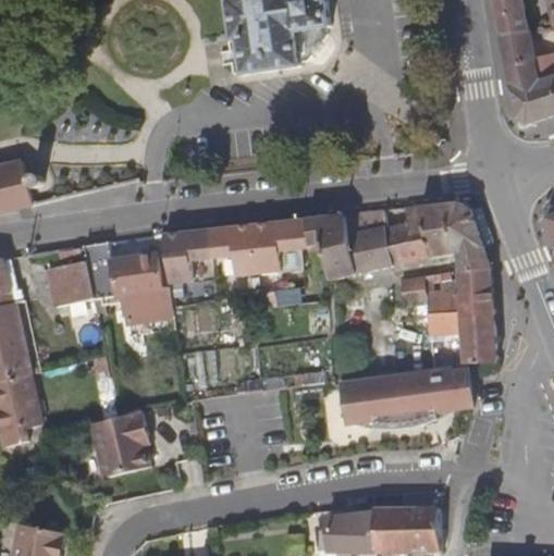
[(295,31),(327,26),(330,26),(324,0),(223,0),(230,40),(234,39),(239,74),(300,66),(299,61),(295,31)]
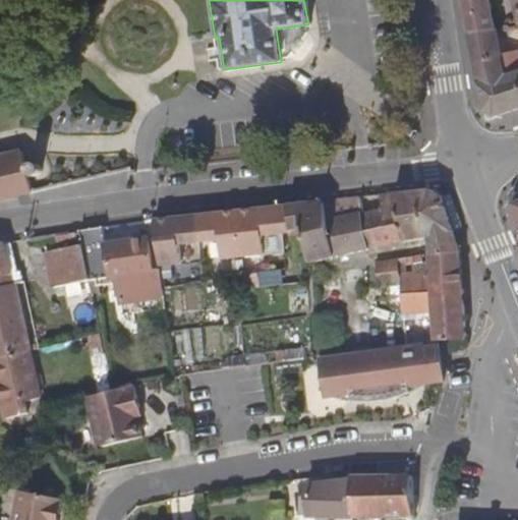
[(459,0),(463,17),(491,10),(487,0),(514,0),(515,3),(517,16),(517,0),(459,0)]
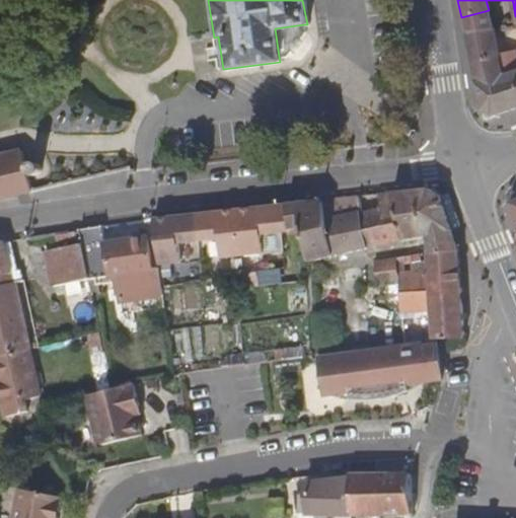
[(304,30),(304,24),(275,28),(279,57),(283,57),(289,51),(294,54),(303,41),(299,35),(304,30)]
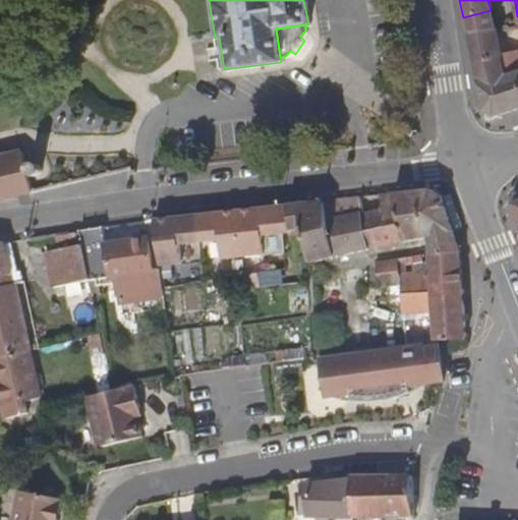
[(493,117),(517,108),(517,48),(501,53),(497,29),(465,32),(481,110),(493,117)]
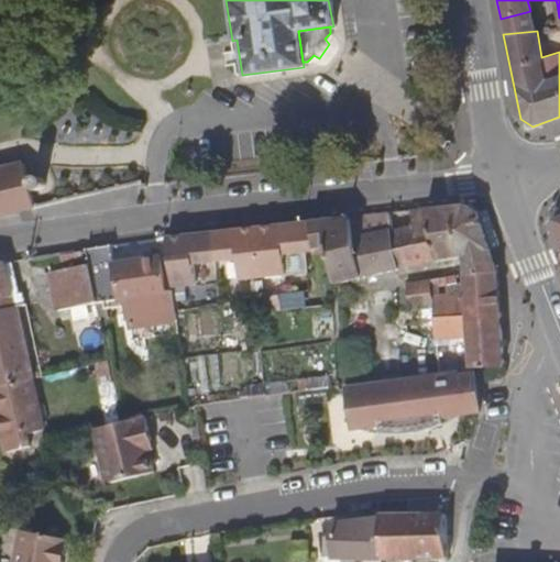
[(0,217),(32,210),(21,164),(0,167),(0,217)]
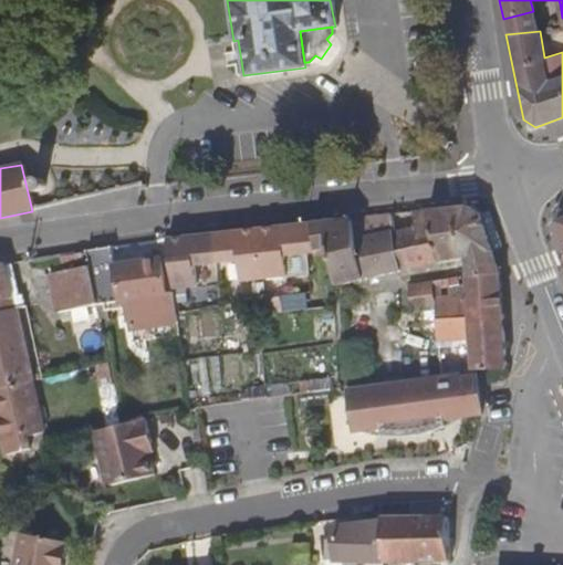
[(31,179),(29,184),(30,188),(32,190),(37,192),(40,191),(43,189),(44,186),(44,180),(42,178),(39,177),(34,177),(31,179)]
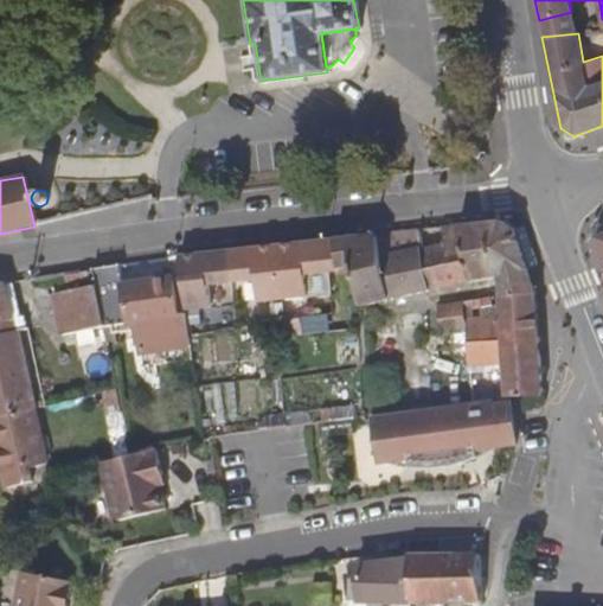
[(500,218),(456,223),(467,281),(495,276),(496,294),(530,292),(533,292),(527,265),(515,228),(500,218)]
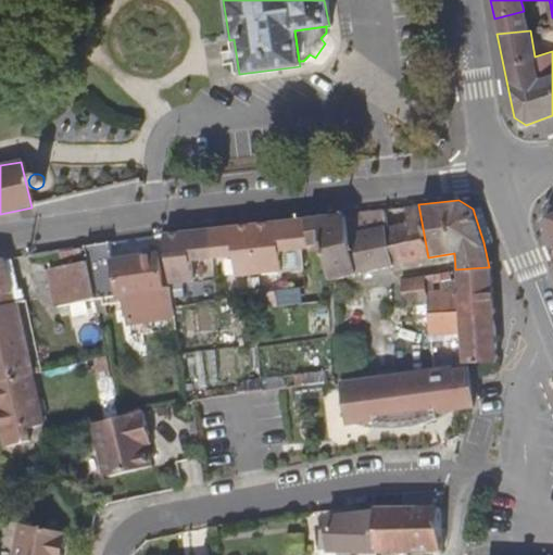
[(552,203),(541,215),(552,244),(552,203)]
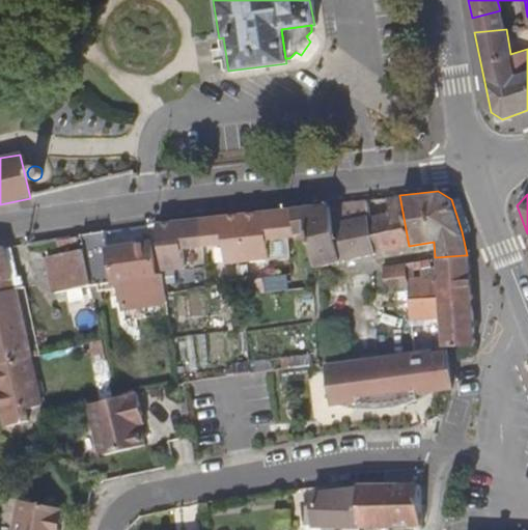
[(399,195),(386,196),(388,211),(366,215),(374,253),(409,246),(399,195)]
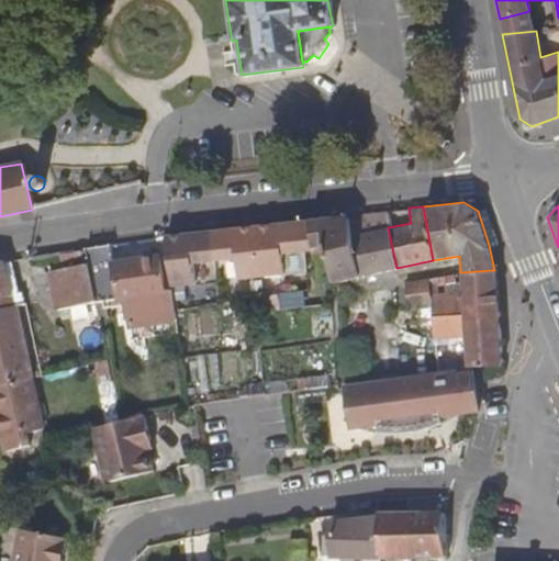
[(488,209),(478,211),(489,245),(498,242),(488,209)]
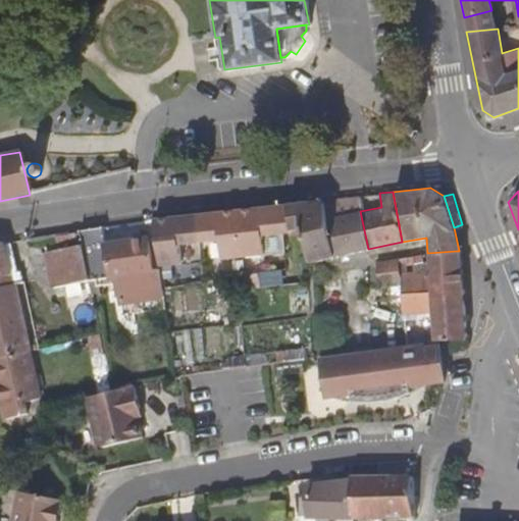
[(357,196),(322,200),(333,256),(368,249),(360,211),(357,196)]
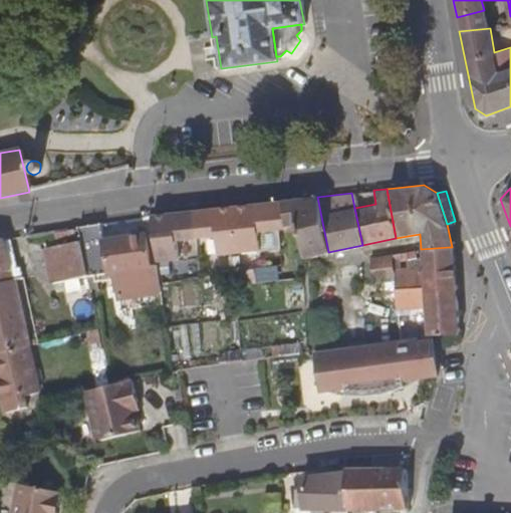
[(303,258),(328,252),(317,197),(303,198),(271,202),(253,204),(257,230),(251,231),(247,205),(218,208),(149,216),(155,257),(155,260),(176,258),(174,240),(215,236),(216,255),(258,251),(257,232),(277,230),(277,229),(296,227),(303,258)]
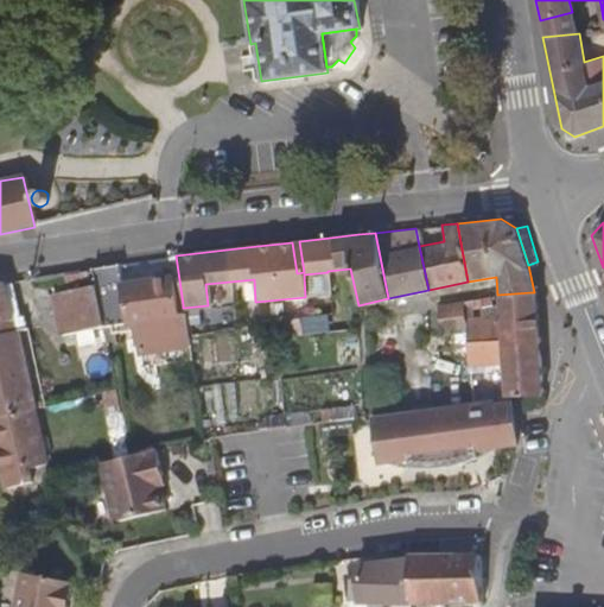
[(299,241),(292,242),(297,273),(304,272),(299,241)]
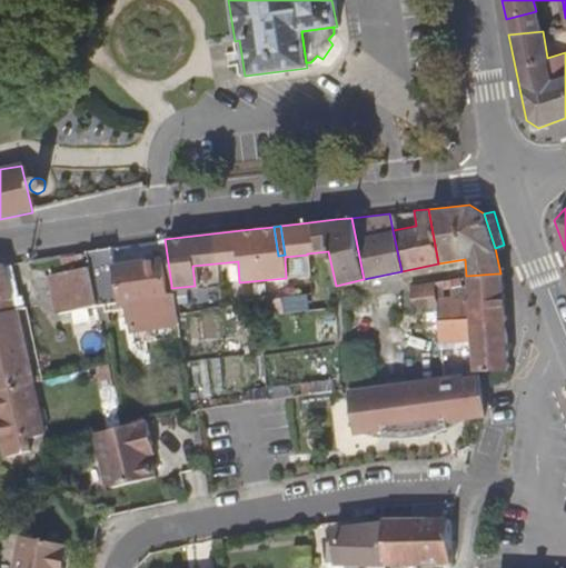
[(107,247),(85,250),(88,267),(95,302),(102,301),(116,299),(126,298),(130,325),(176,319),(176,315),(171,288),(171,285),(164,286),(160,257),(109,263),(107,247)]
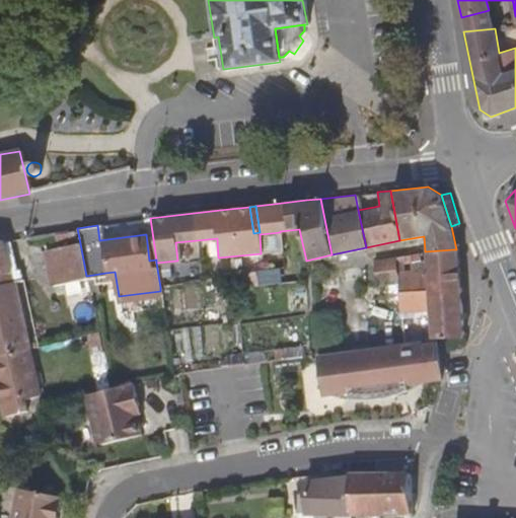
[(0,240),(0,283),(15,280),(21,279),(19,269),(14,269),(9,240),(6,240),(0,240)]
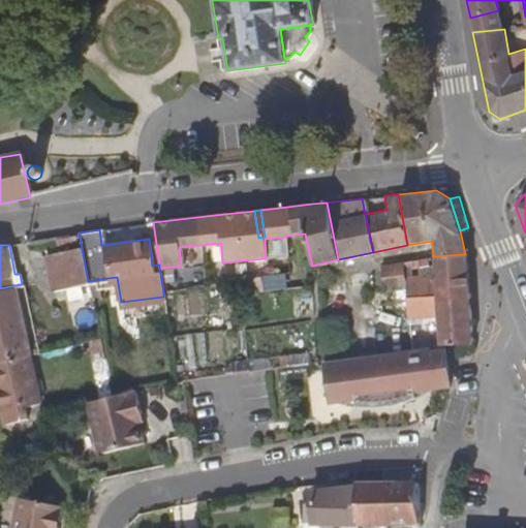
[(88,281),(82,248),(47,254),(53,290),(78,286),(81,302),(89,300),(92,299),(88,281)]
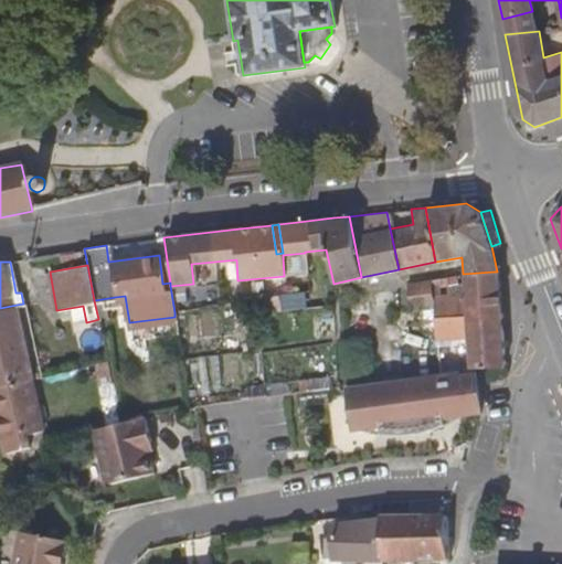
[(500,314),(497,272),(494,272),(463,274),(464,282),(456,283),(454,275),(430,278),(432,307),(434,322),(500,314)]
